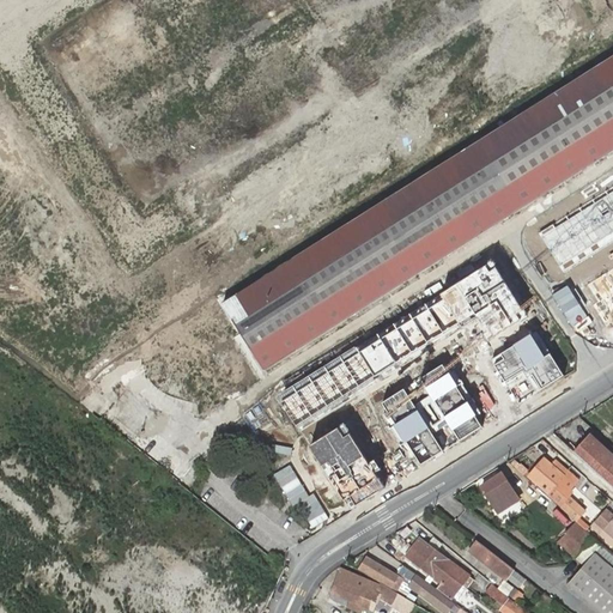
[(262,369),(612,145),(612,55),(223,304),(262,369)]
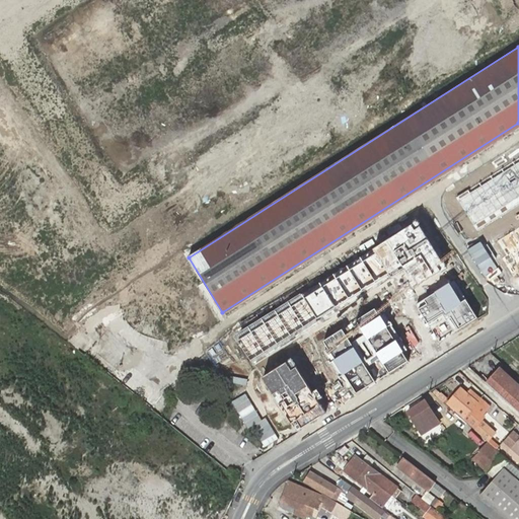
[(511,265),(518,260),(518,214),(514,206),(488,221),(511,265)]
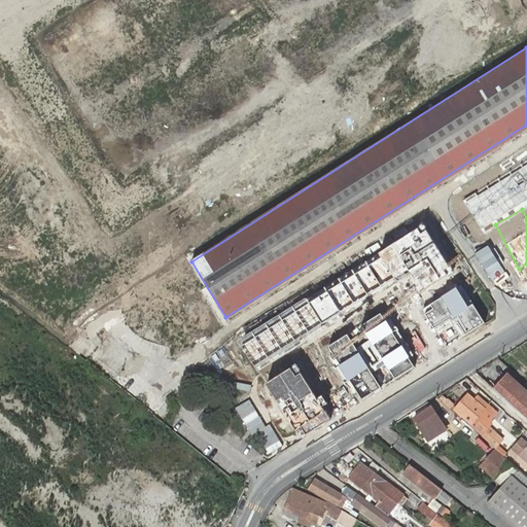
[(0,222),(0,238),(1,239),(9,229),(0,222)]
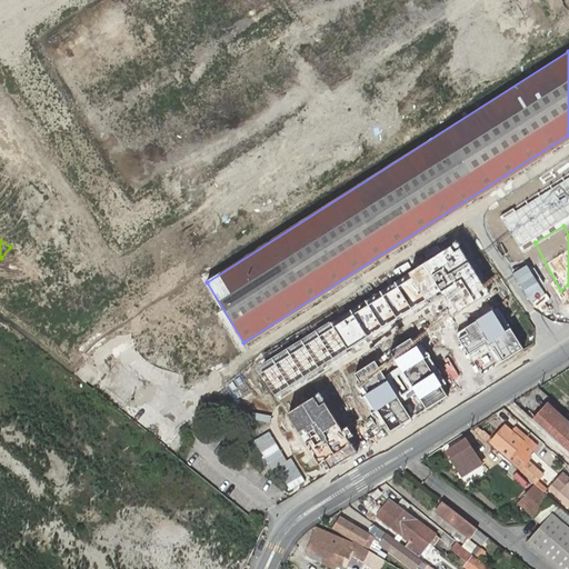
[(553,409),(550,406),(536,421),(539,425),(553,409)]
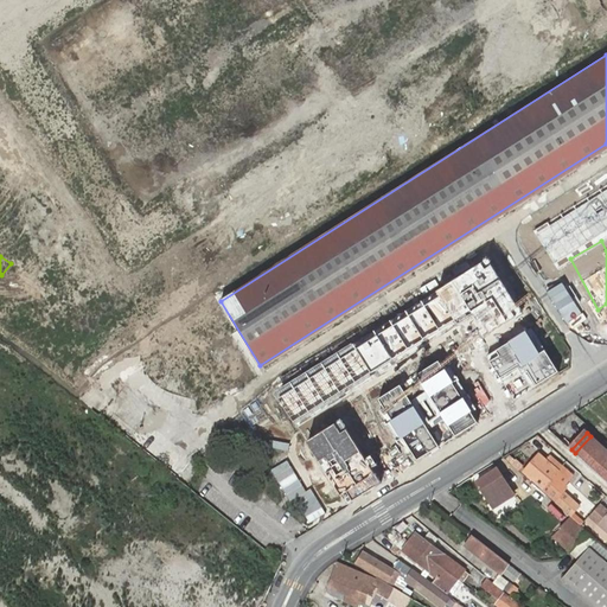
[(606,452),(590,436),(575,453),(606,481),(606,452)]
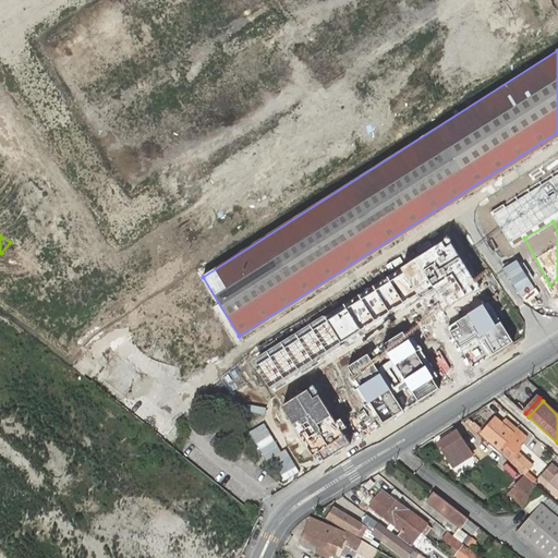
[(496,419),(482,434),(499,449),(512,462),(528,475),(534,468),(520,455),(519,448),(524,441),(504,423),(502,424),(496,419)]
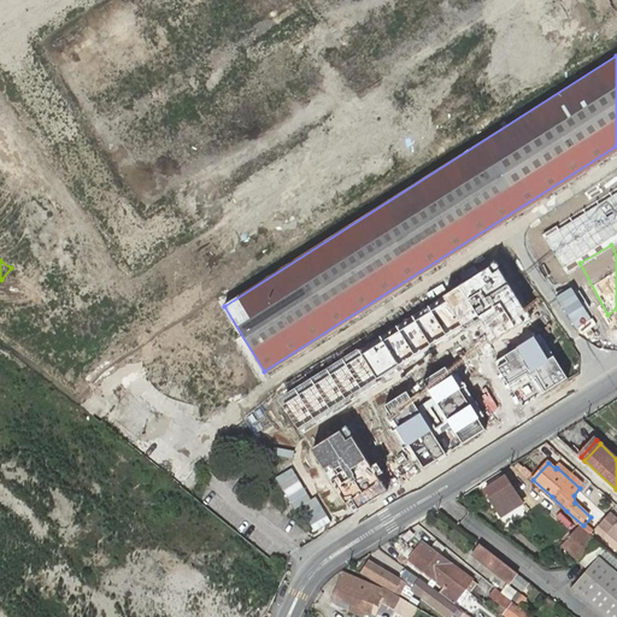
[(559,464),(557,468),(580,488),(583,485),(559,464)]
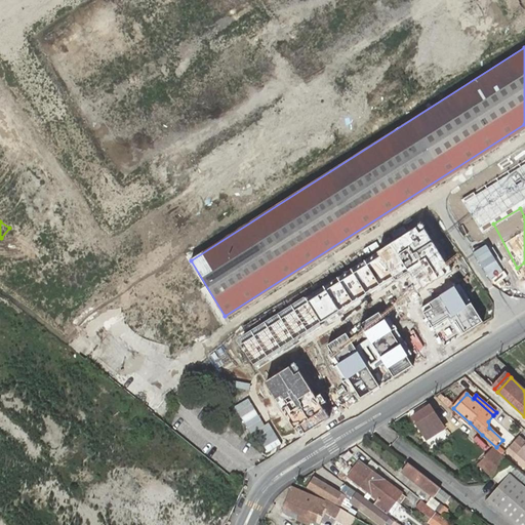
[(430,406),(412,416),(426,436),(443,426),(430,406)]
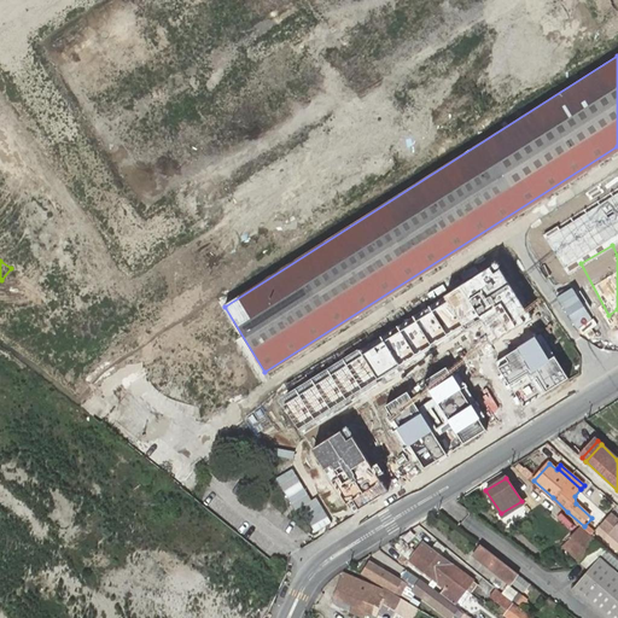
[(617,520),(611,514),(600,528),(617,542),(617,520)]
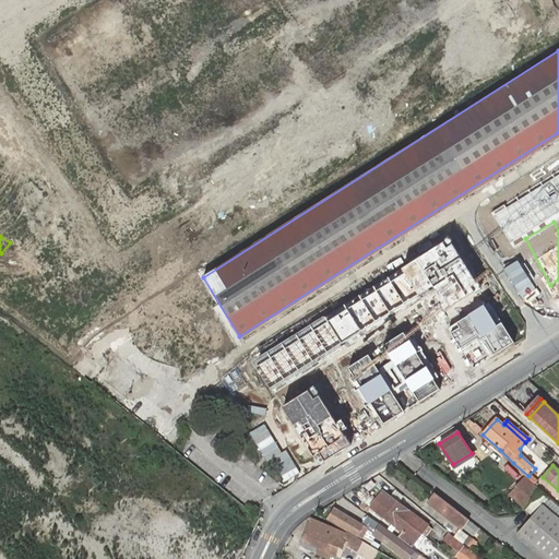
[(510,495),(525,508),(539,491),(524,478),(522,480),(510,495)]
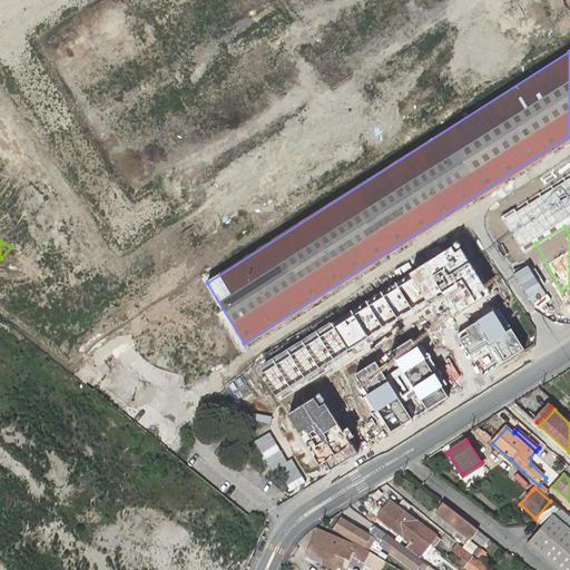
[(391,501),(384,509),(419,534),(431,543),(438,536),(391,501)]
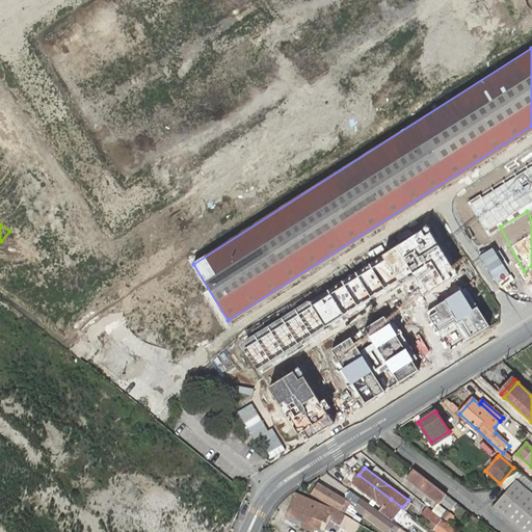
[(416,470),(409,477),(440,501),(445,494),(416,470)]
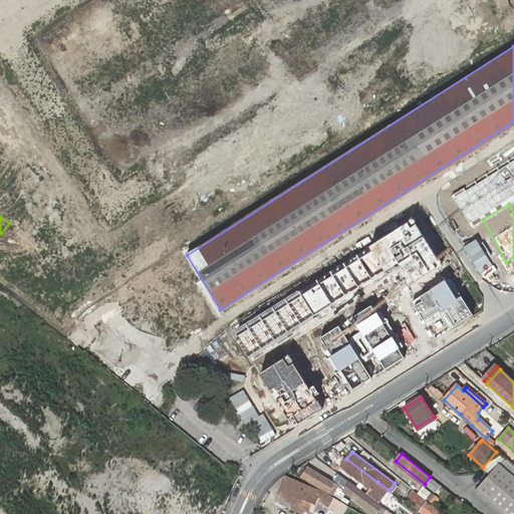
[(377,482),(346,459),(341,466),(358,479),(361,481),(365,484),(370,488),(366,495),(381,506),(386,501),(392,492),(389,490),(377,482)]
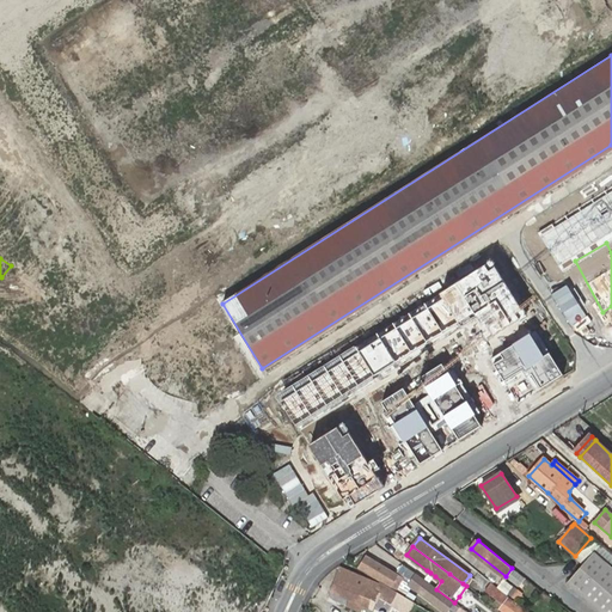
[(593,555),(609,568),(611,563),(611,557),(600,548),(593,555)]
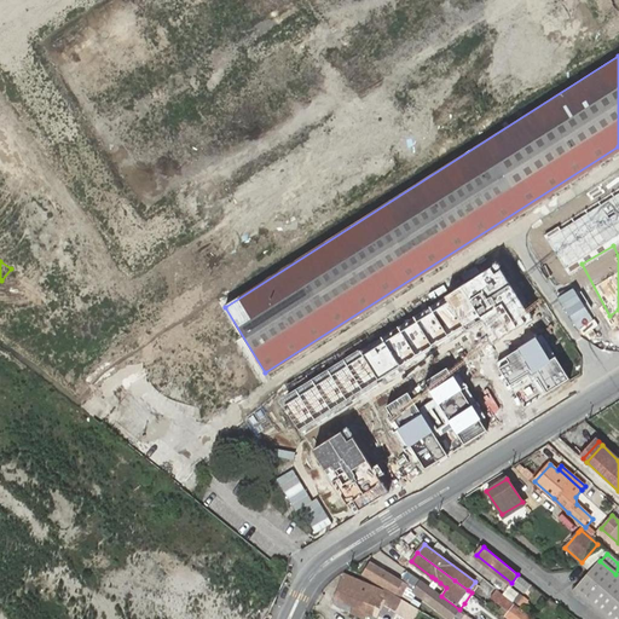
[(618,618),(618,577),(615,574),(600,561),(600,560),(573,591),(605,618),(618,618)]
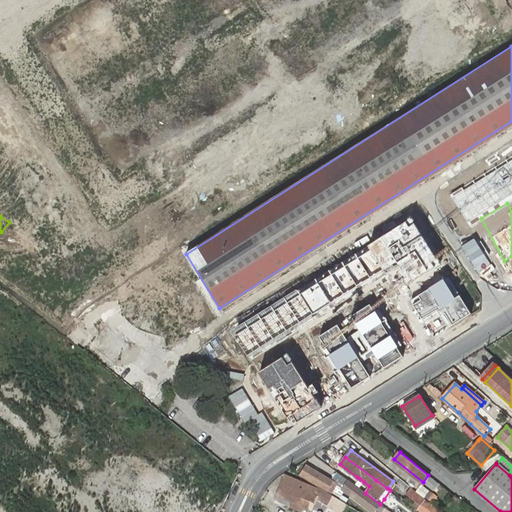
[(306,466),(301,474),(333,493),(340,497),(343,491),(371,509),(376,502),(365,493),(364,493),(361,491),(355,487),(346,481),(343,488),(338,485),(306,466)]
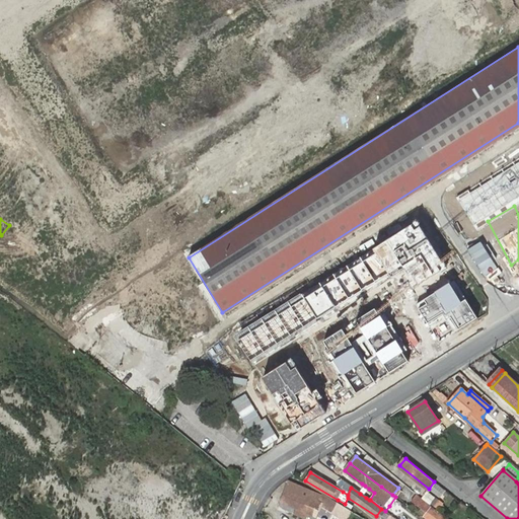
[(315,494),(289,482),(281,501),(296,508),(309,513),(316,516),(320,506),(324,508),(326,505),(335,509),(339,502),(323,493),(319,500),(314,498),(315,494)]
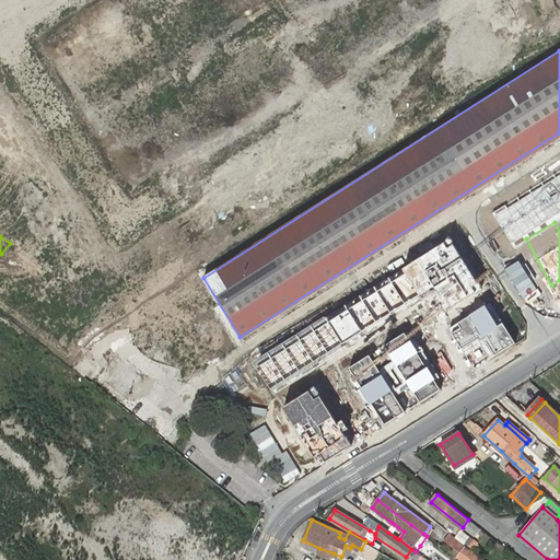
[(470,522),(465,528),(474,535),(475,536),(480,529),(470,522)]
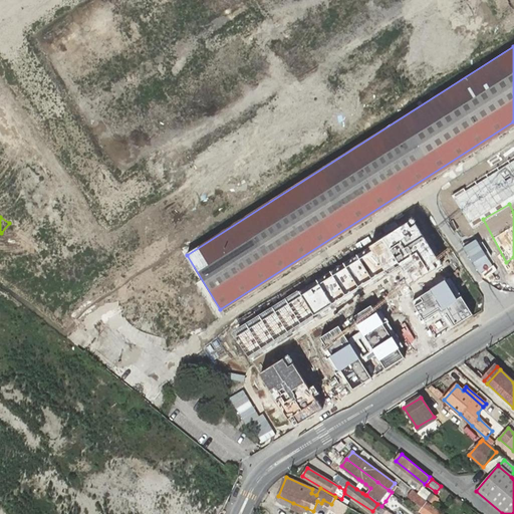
[(365,484),(361,481),(356,489),(360,491),(365,484)]
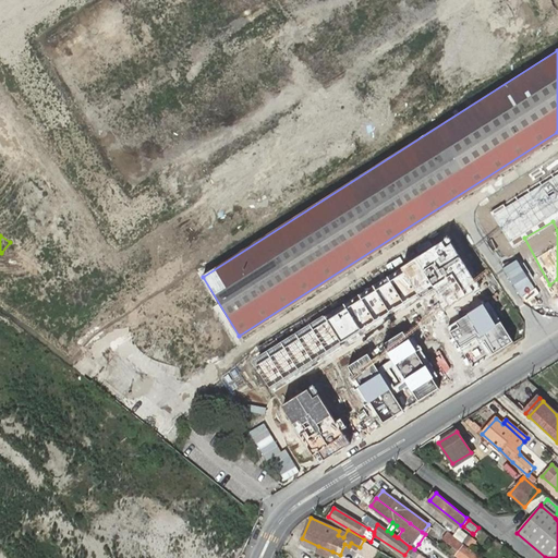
[(476,542),(459,529),(455,534),(462,541),(471,547),(476,542)]
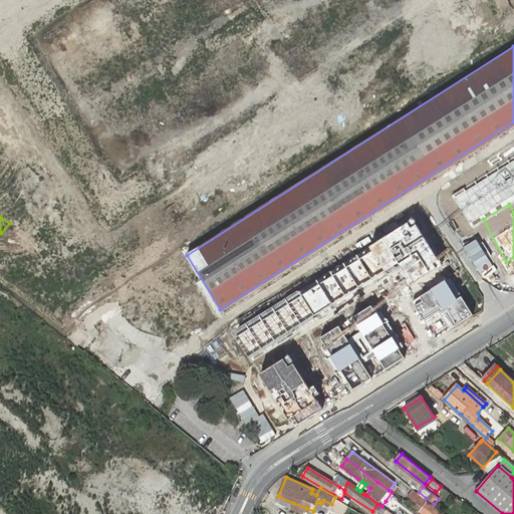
[(444,513),(412,489),(408,495),(423,506),(422,508),(422,510),(427,513),(444,513)]
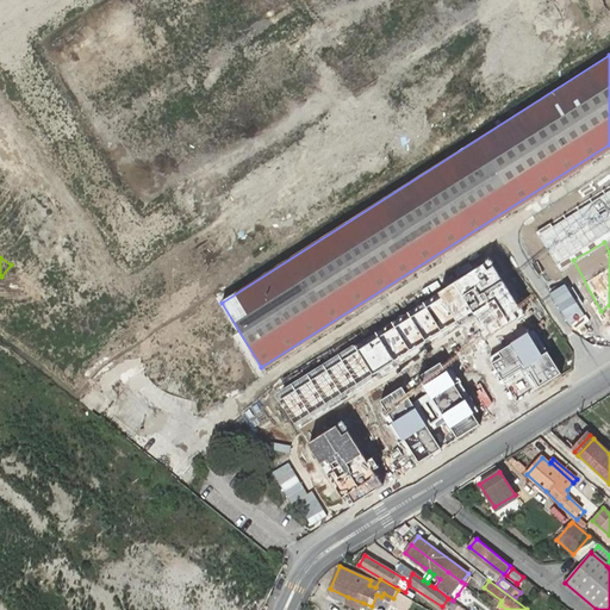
[(405,595),(398,590),(393,598),(391,602),(388,605),(396,609),(399,609),(408,596),(405,595)]
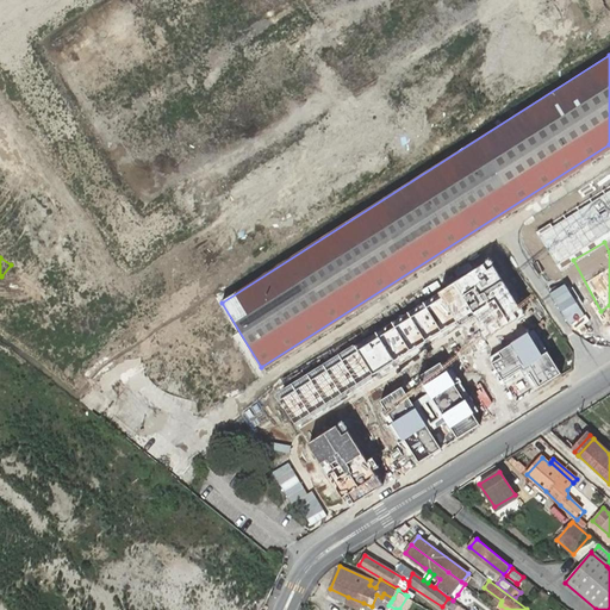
[(348,597),(346,605),(356,609),(360,609),(363,603),(348,597)]
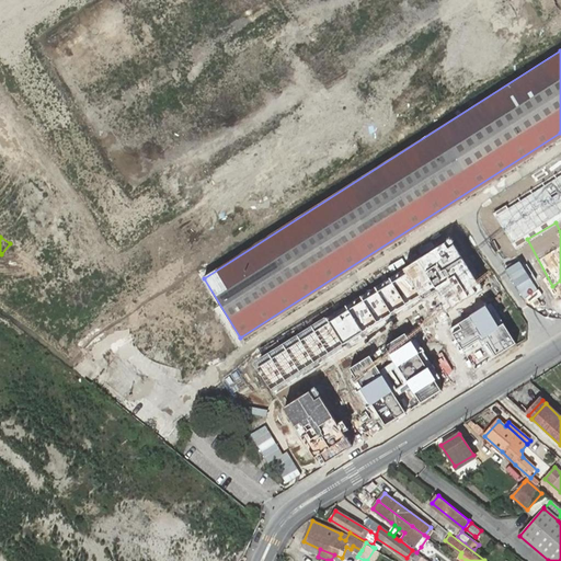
[(410,560),(416,552),(412,550),(407,558),(410,560)]
